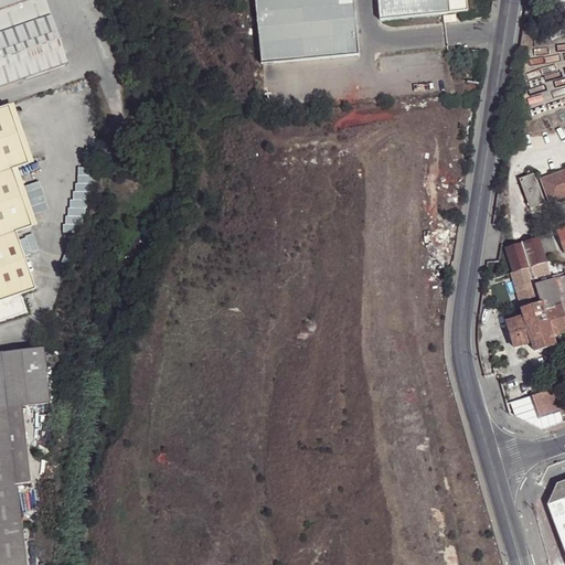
[(0,0),(0,34),(51,17),(45,0),(0,0)]
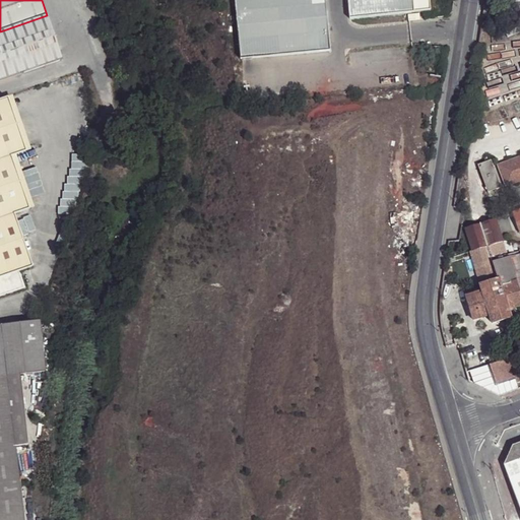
[(325,0),(235,0),(241,59),(330,51),(325,0)]
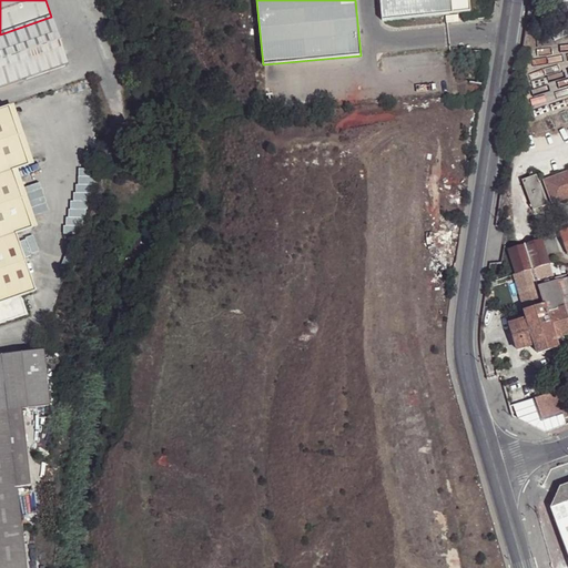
[(379,0),(382,21),(470,12),(468,0),(379,0)]
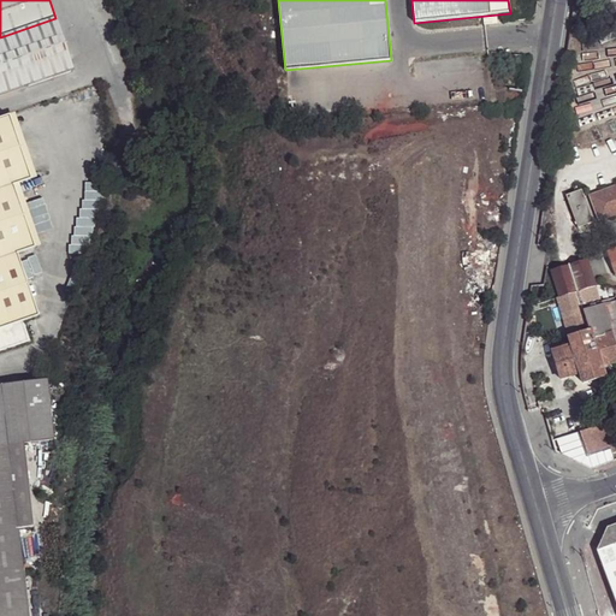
[(0,96),(75,71),(55,18),(0,37),(0,96)]
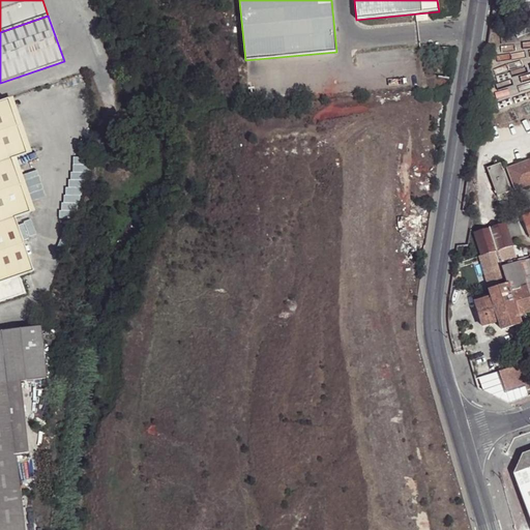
[(15,97),(9,99),(28,154),(33,152),(15,97)]
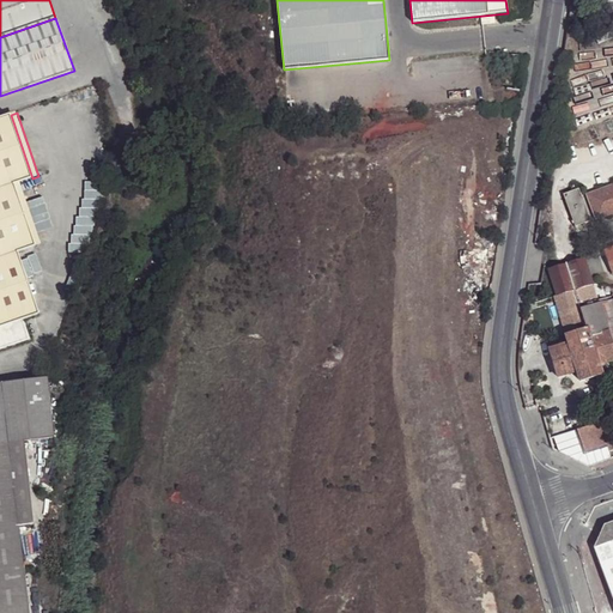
[(32,178),(11,115),(0,117),(0,350),(32,339),(26,319),(41,314),(19,252),(36,247),(16,184),(20,182),(32,178)]
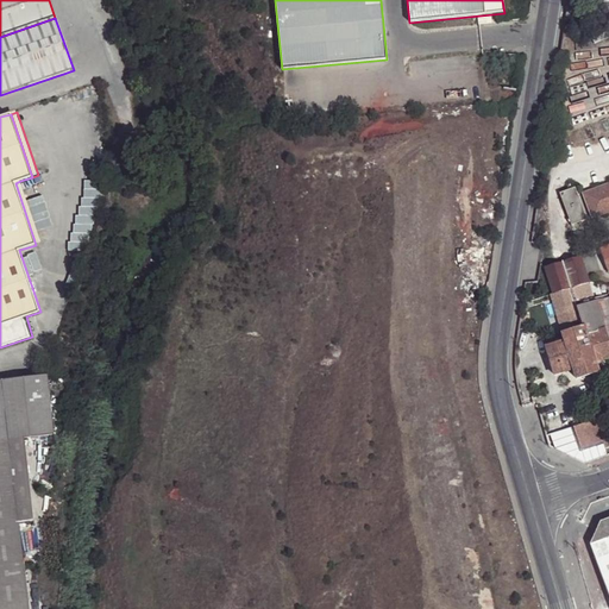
[(16,183),(36,245),(43,243),(20,181),(16,183)]
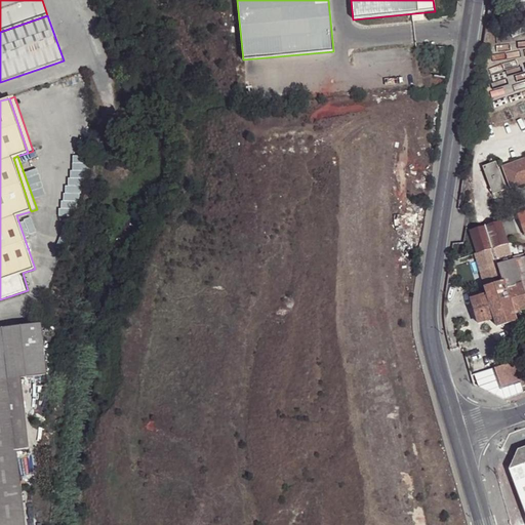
[(524,160),(503,168),(512,189),(524,183),(524,160)]
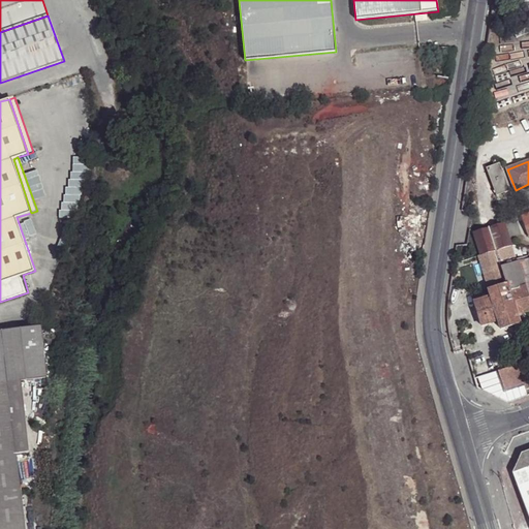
[(500,164),(483,169),(492,198),(509,192),(500,164)]
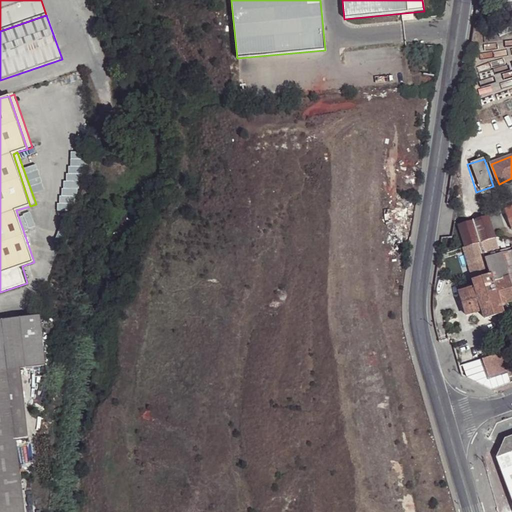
[(485,204),(453,214),(457,227),(489,217),(485,204)]
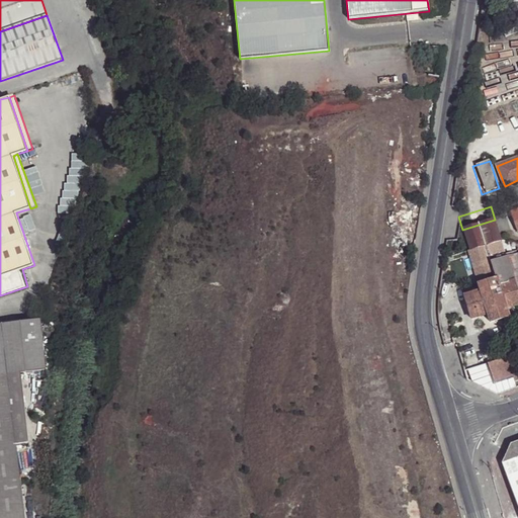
[(501,241),(495,220),(462,230),(468,251),(485,246),(501,241)]
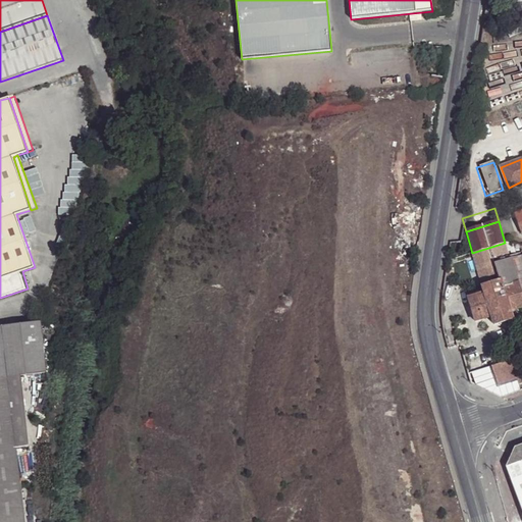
[(511,258),(505,243),(488,248),(472,253),(471,253),(482,286),(483,293),(467,299),(475,322),(491,317),(493,325),(512,319),(511,311),(521,307),(521,297),(517,282),(511,258)]
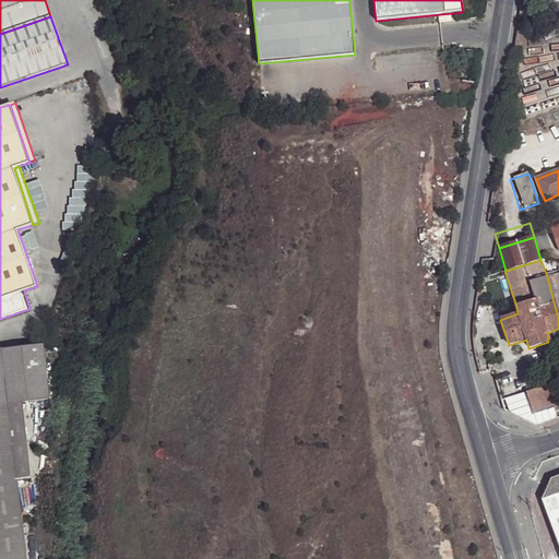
[(554,302),(558,318),(558,273),(547,276),(554,302)]
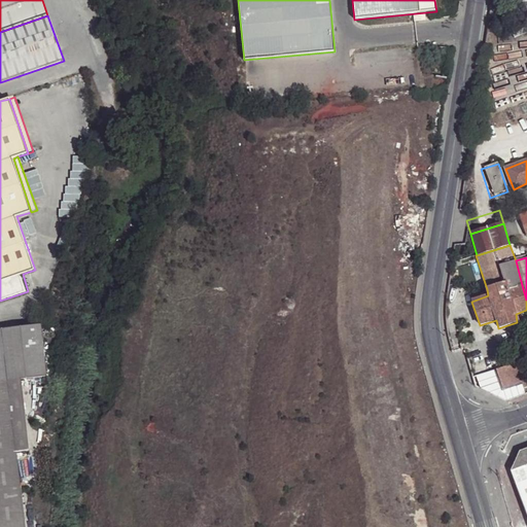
[(466,316),(456,319),(460,331),(470,327),(466,316)]
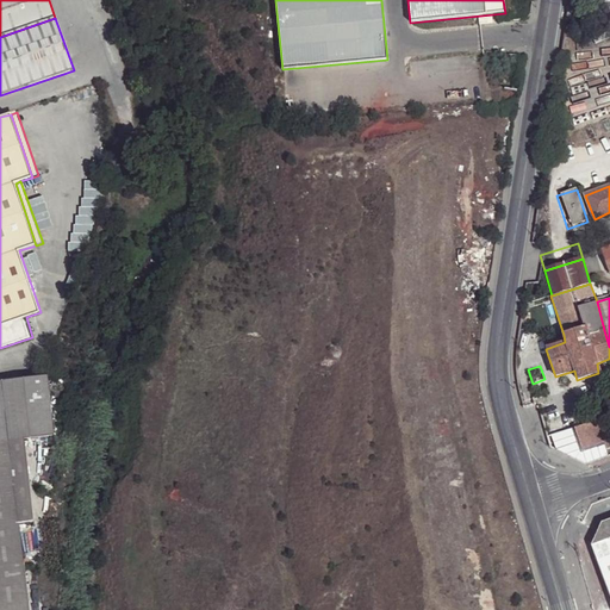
[(57,436),(50,377),(0,381),(0,609),(31,609),(23,523),(36,522),(27,440),(57,436)]
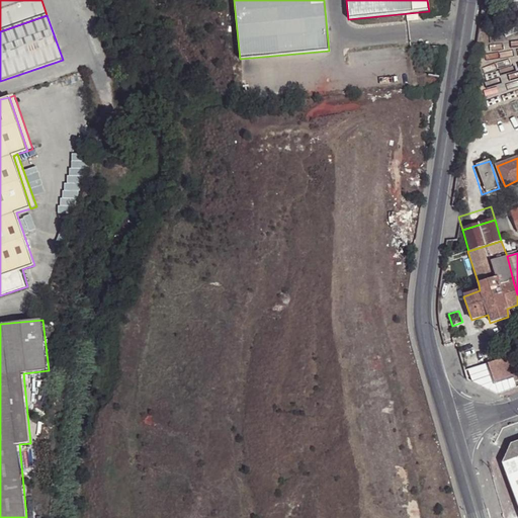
[(508,381),(508,372),(490,372),(490,381),(508,381)]
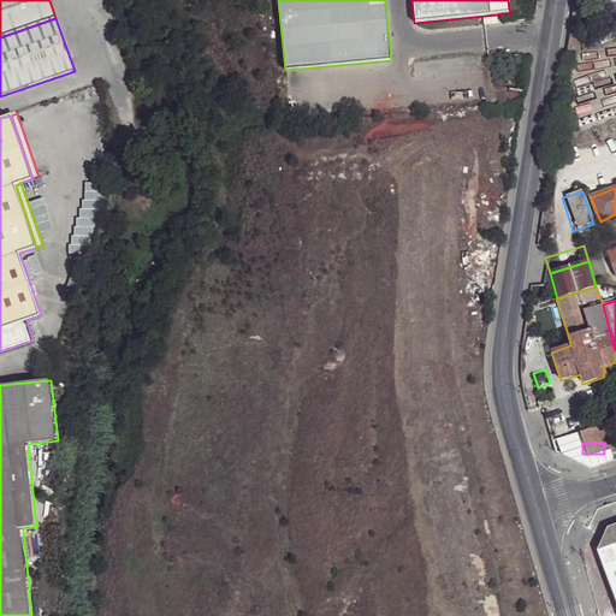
[(615,458),(615,451),(603,457),(605,463),(615,458)]
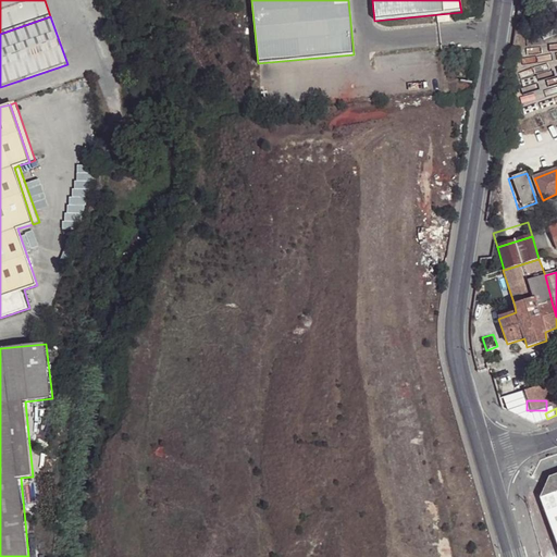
[(534,494),(556,555),(556,471),(543,477),(534,494)]
